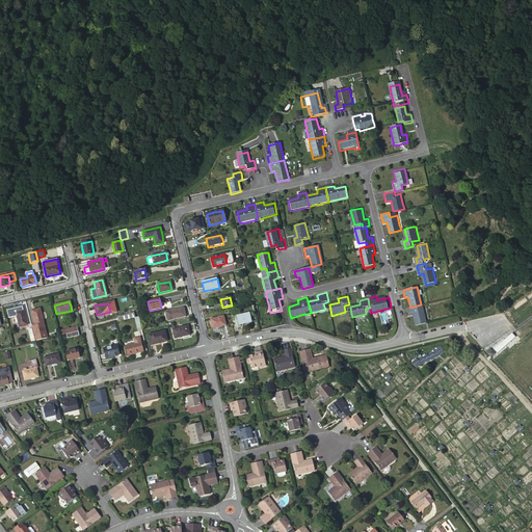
[(423,314),(421,304),(414,307),(410,308),(406,309),(408,314),(408,316),(411,315),(415,326),(416,326),(424,324),(425,324),(425,321),(423,314)]
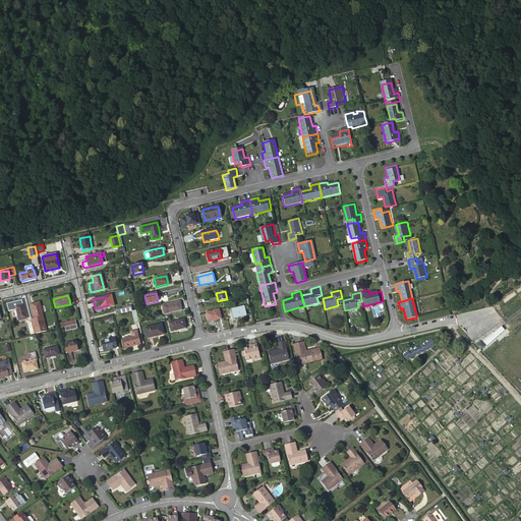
[(180,301),(162,305),(164,314),(182,310),(181,306),(180,301)]
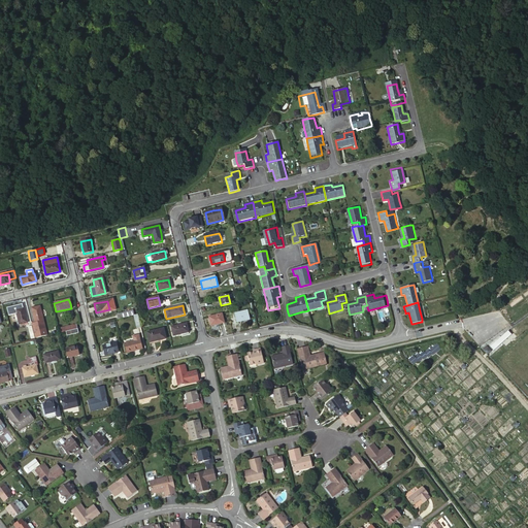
[(36,307),(31,308),(35,323),(32,324),(35,338),(46,335),(42,321),(39,306),(36,307)]
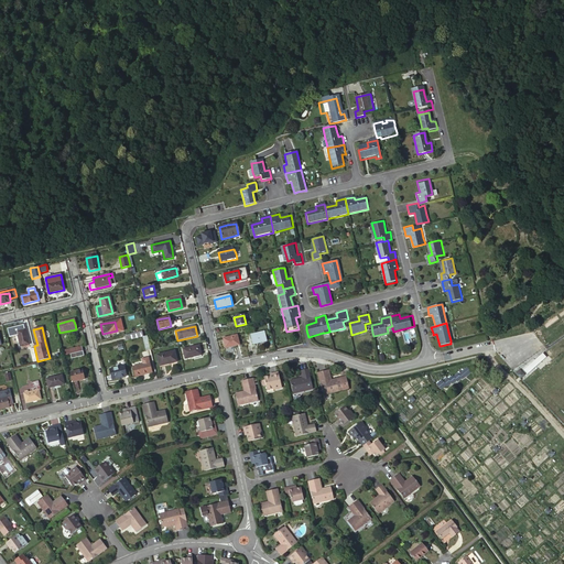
[(20,331),(17,331),(20,347),(28,345),(24,329),(20,331)]
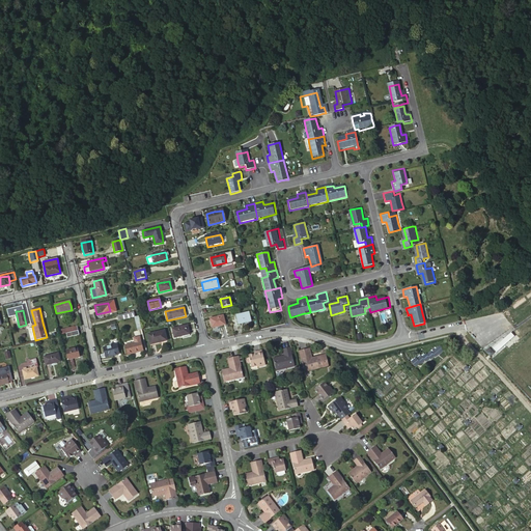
[(116,315),(117,322),(129,319),(134,318),(133,312),(116,315)]
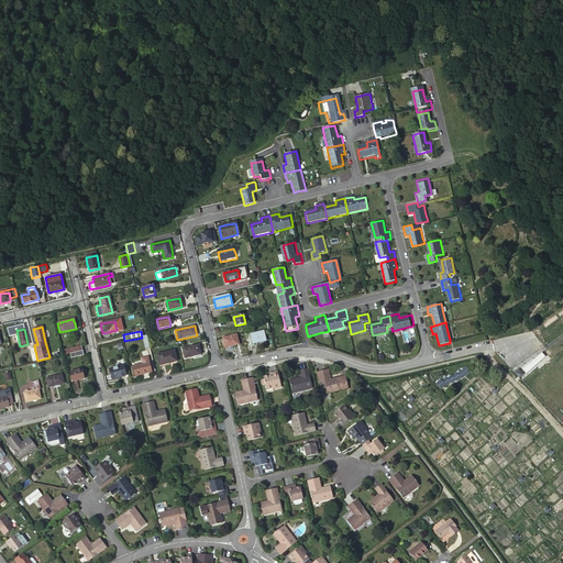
[(263,332),(251,334),(253,344),(260,342),(266,341),(263,332)]
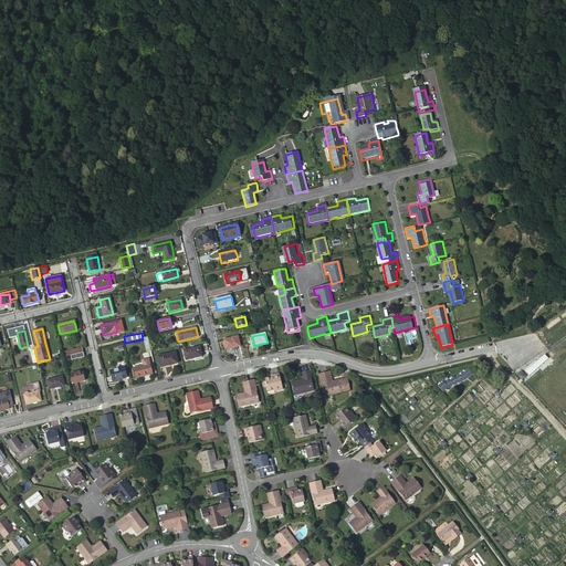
[(237,337),(224,341),(227,349),(233,348),(240,346),(237,337)]
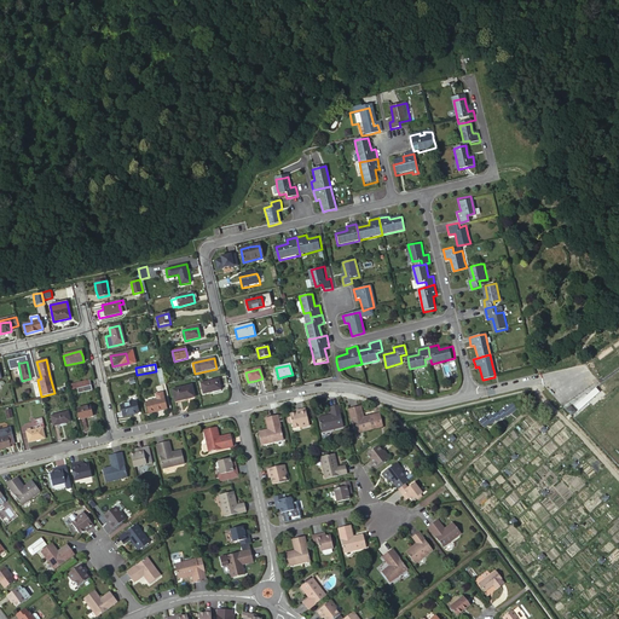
[(219,380),(200,383),(202,394),(221,389),(220,385),(219,380)]
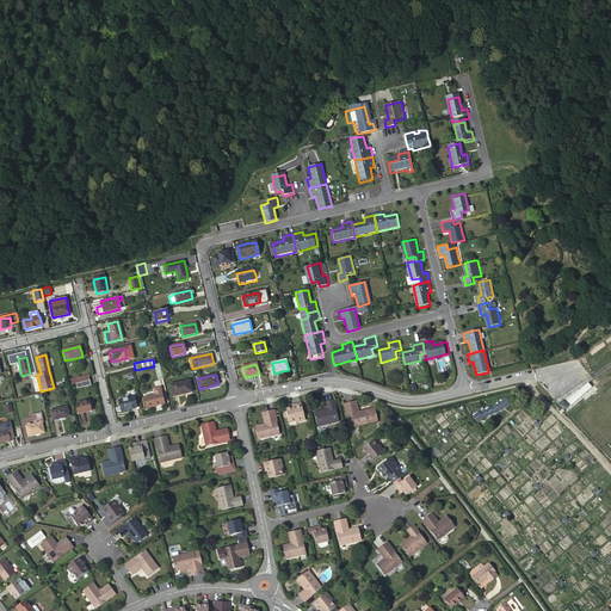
[(187,382),(168,386),(172,397),(181,395),(191,393),(187,382)]
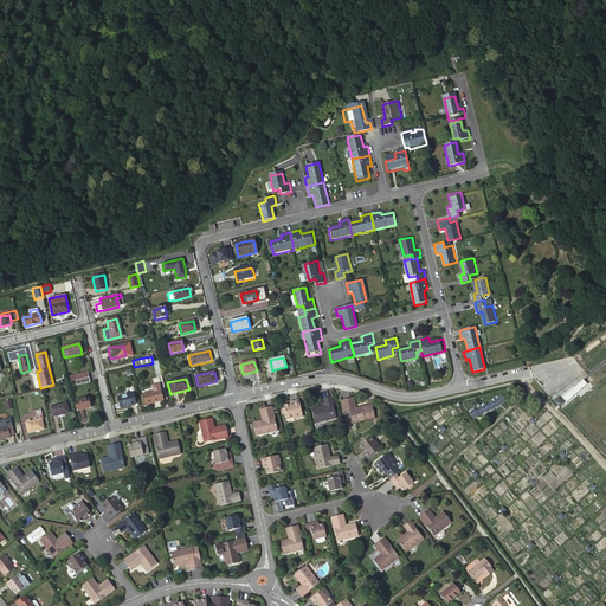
[(584,380),(563,398),(567,403),(587,385),(584,380)]
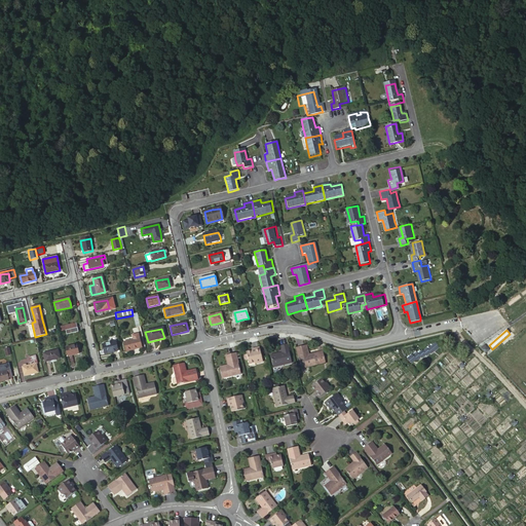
[(133,340),(123,342),(125,351),(134,349),(141,347),(139,338),(138,334),(132,335),(133,340)]
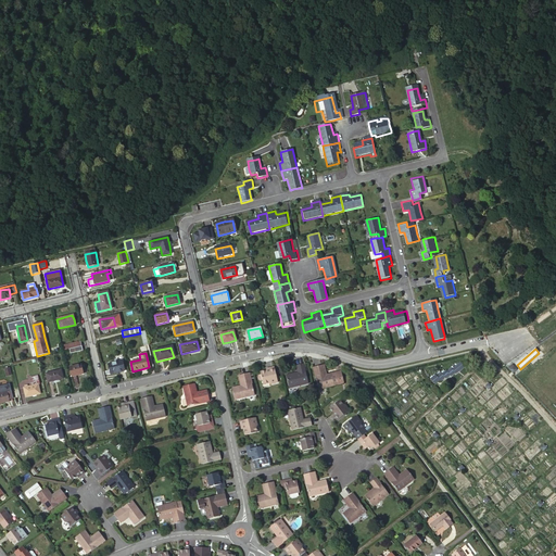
[(121,362),(108,365),(109,369),(110,375),(124,371),(121,362)]
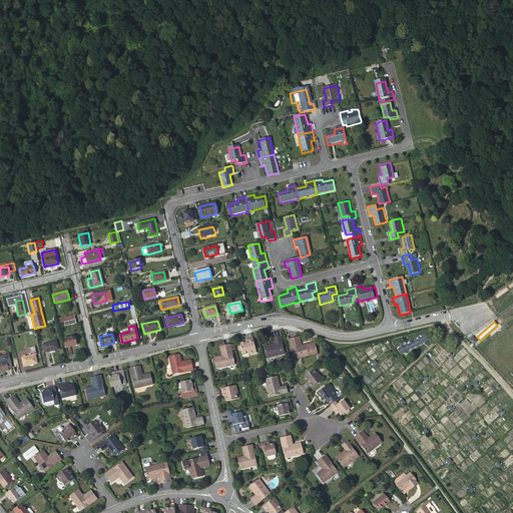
[(421,345),(421,346),(429,339),(426,335),(418,342),(421,345)]
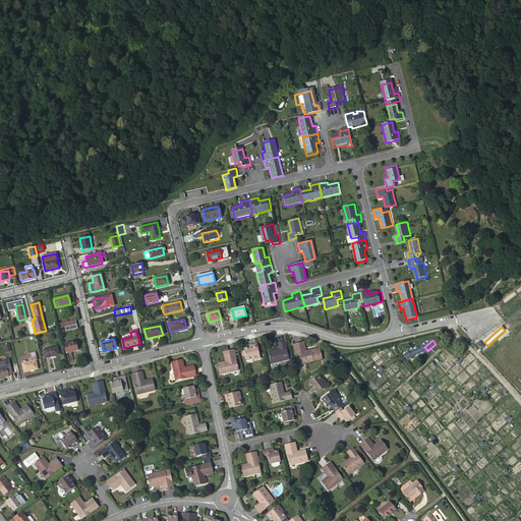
[(75,342),(64,344),(66,353),(71,352),(77,350),(75,342)]
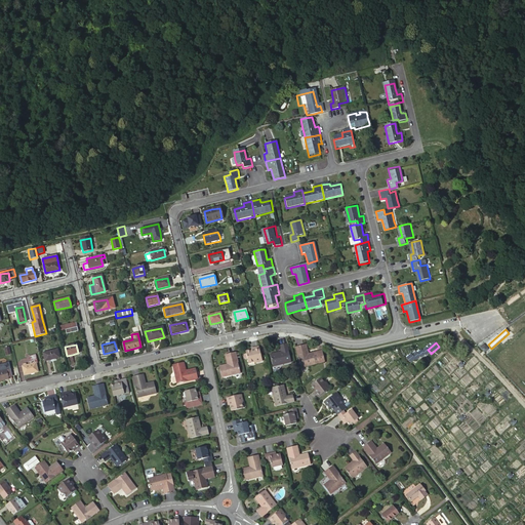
[(281,346),(278,347),(279,353),(269,356),(271,367),(289,363),(285,345),(281,346)]
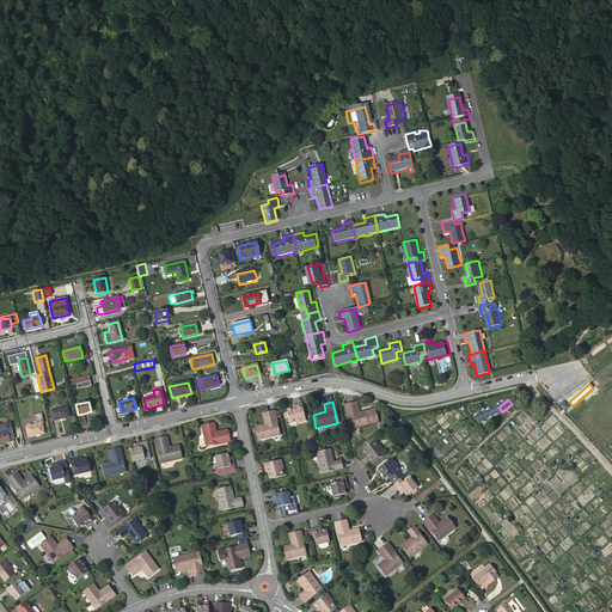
[(286,410),(291,427),(305,423),(300,404),(295,405),(292,407),(292,409),(286,410)]
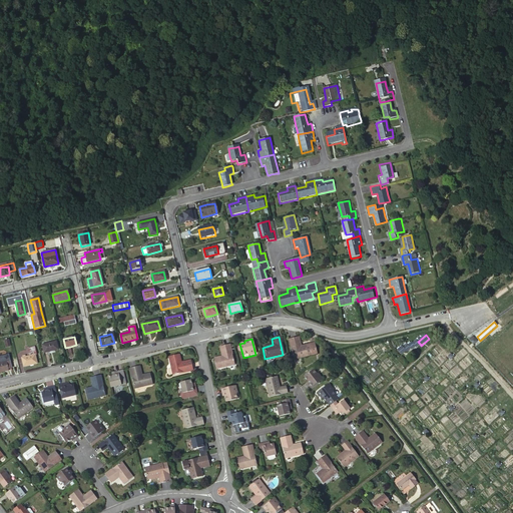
[(292,340),(288,341),(293,361),(311,356),(309,345),(301,347),(298,348),(296,339),(292,340)]
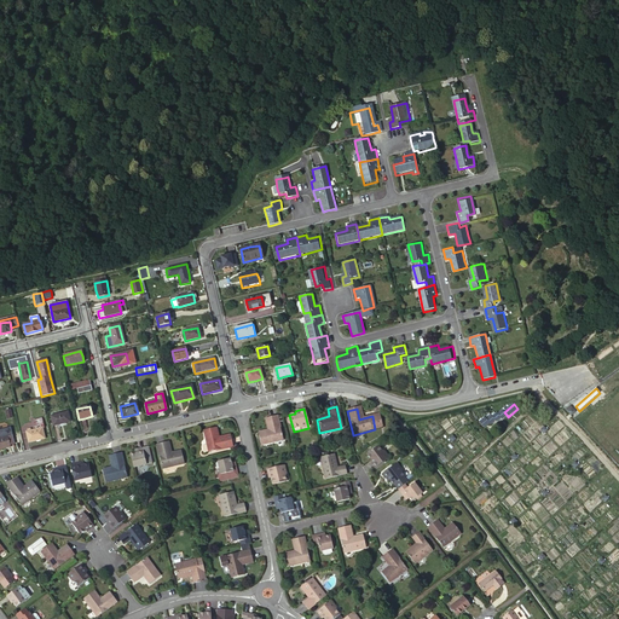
[(68,415),(51,418),(53,426),(62,424),(70,422),(68,415)]
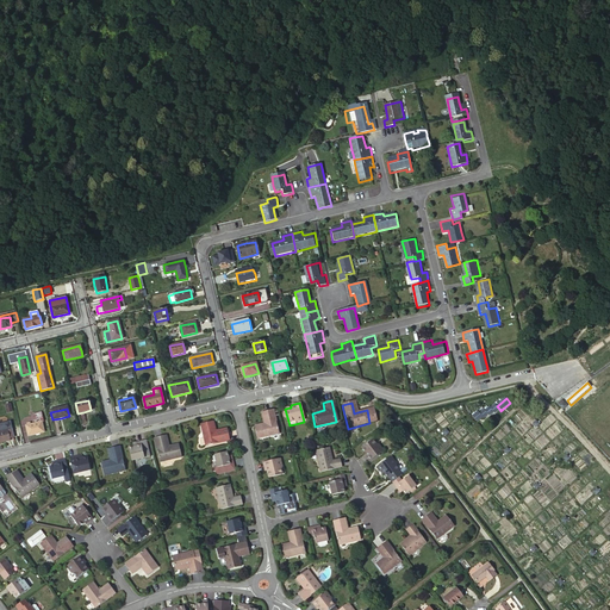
[(267,411),(262,412),(266,424),(262,424),(253,427),(256,440),(278,435),(274,417),(272,410),(267,411)]
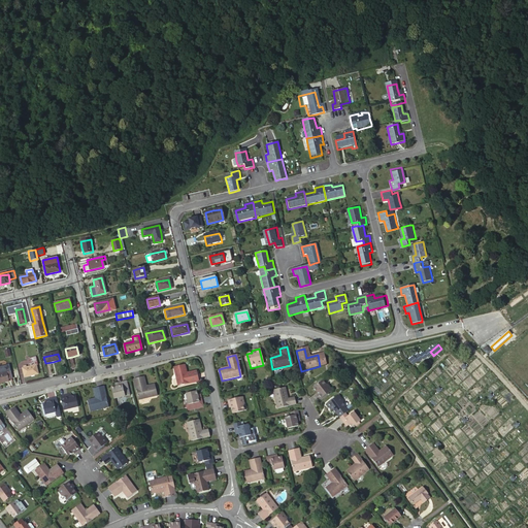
[(30,367),(22,368),(24,377),(37,374),(35,366),(36,365),(35,358),(28,360),(30,367)]
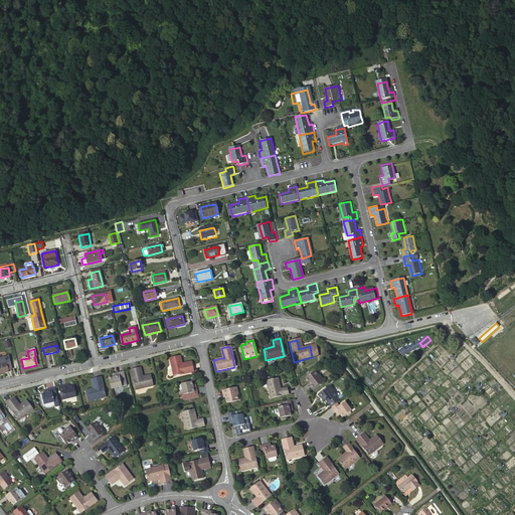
[(180,355),(169,357),(173,375),(193,371),(193,368),(192,364),(182,366),(182,362),(180,355)]
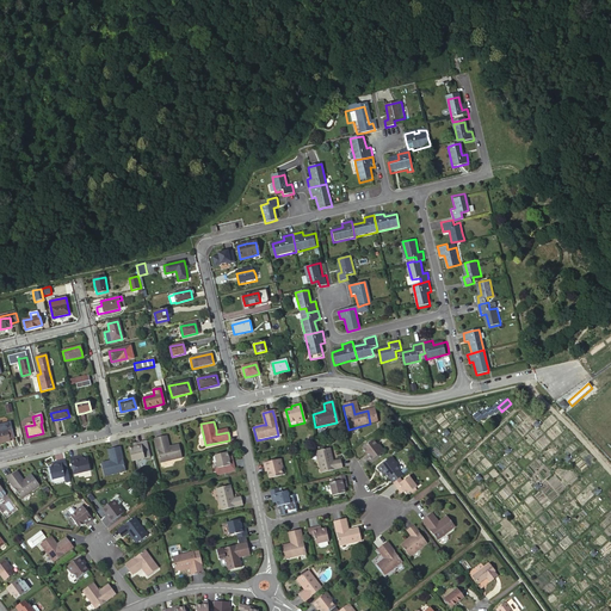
[(0,443),(10,442),(10,439),(8,439),(14,437),(11,423),(0,425),(0,443)]
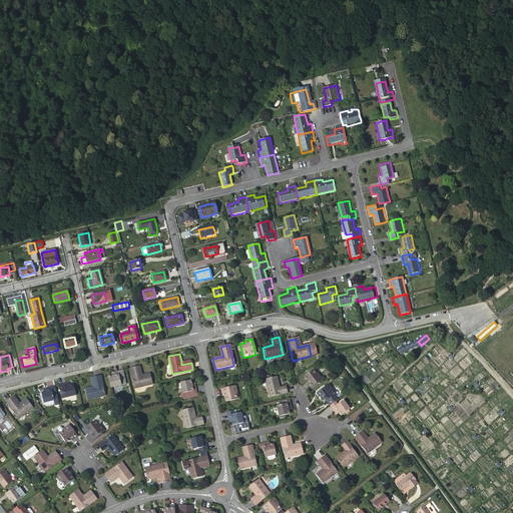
[(133,366),(129,367),(134,388),(152,383),(149,372),(141,374),(139,375),(137,365),(133,366)]
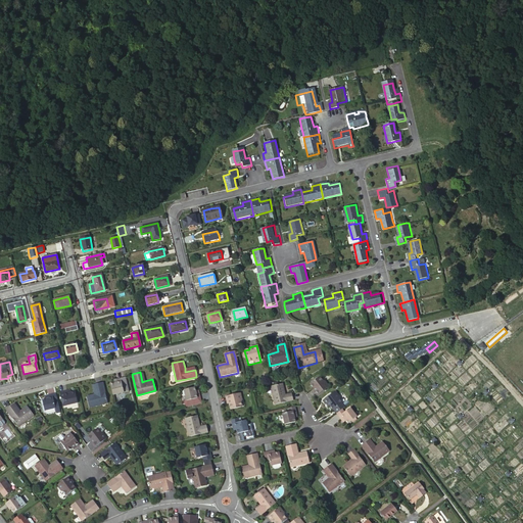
[(108,383),(111,395),(124,392),(126,391),(123,377),(117,378),(113,379),(113,382),(108,383)]
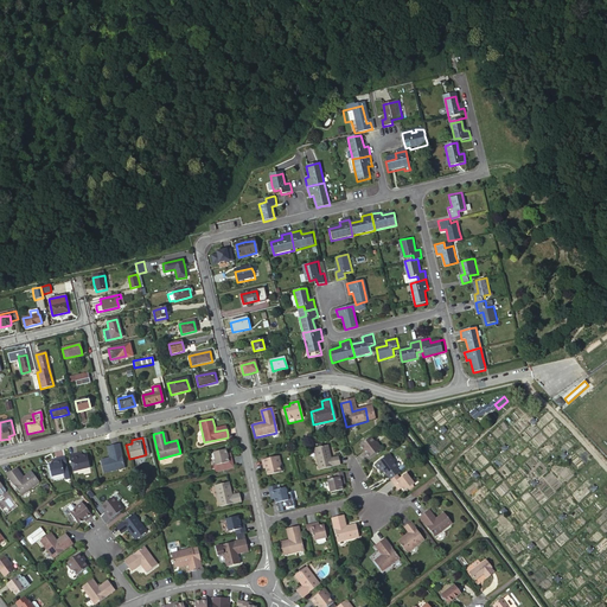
[(369,438),(358,446),(363,452),(360,453),(365,460),(379,451),(369,438)]
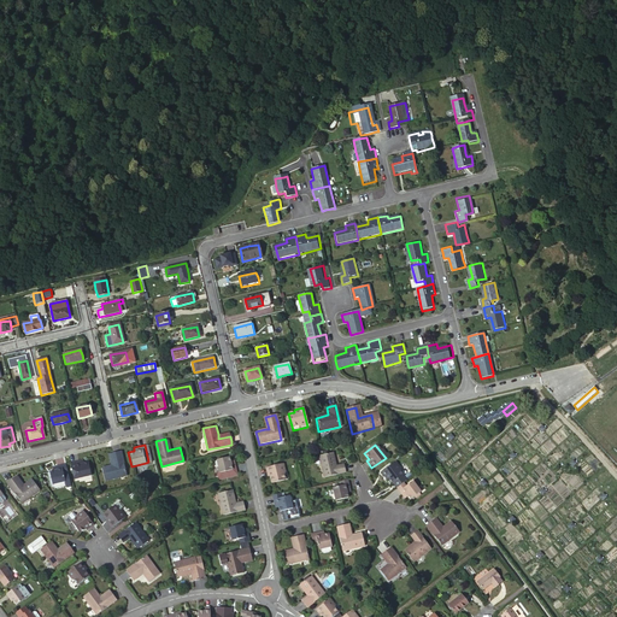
[(113,452),(111,453),(113,464),(109,465),(100,468),(103,480),(125,475),(119,450),(113,452)]
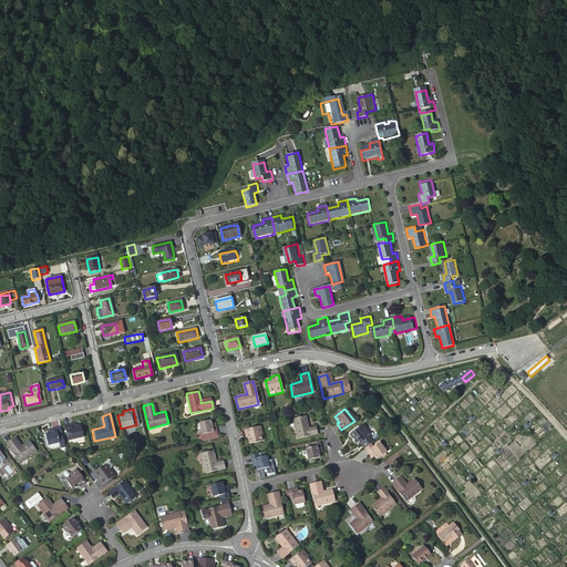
[(305,416),(291,420),(296,440),(317,435),(315,428),(308,429),(305,416)]
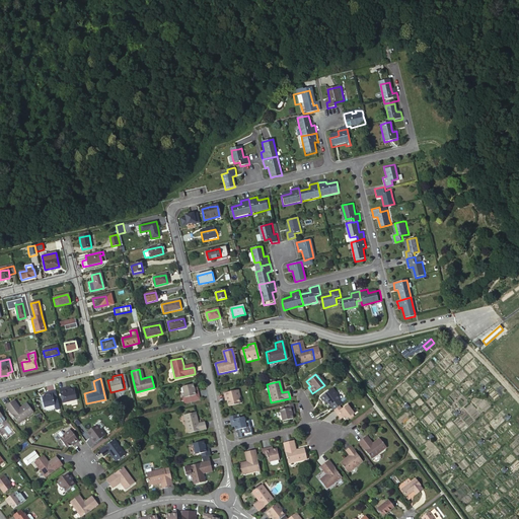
[(193,383),(181,386),(183,392),(184,396),(181,397),(182,402),(199,399),(198,393),(197,388),(194,389),(194,387),(193,383)]
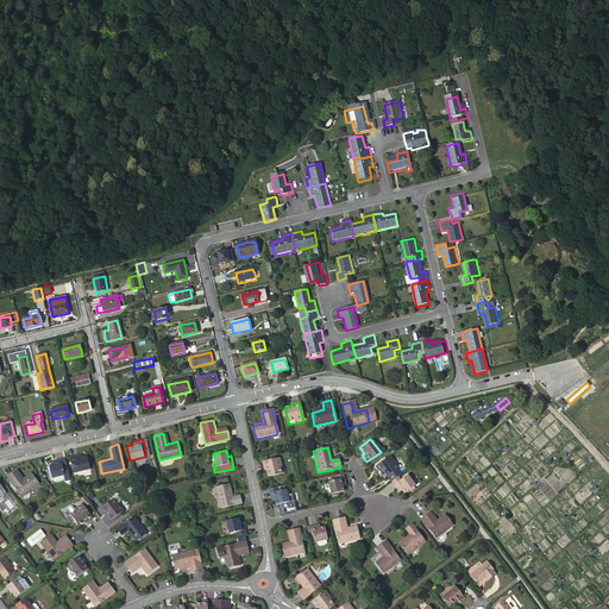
[(80,458),(79,454),(75,456),(69,457),(71,468),(73,472),(77,471),(89,469),(87,456),(82,457),(80,458)]
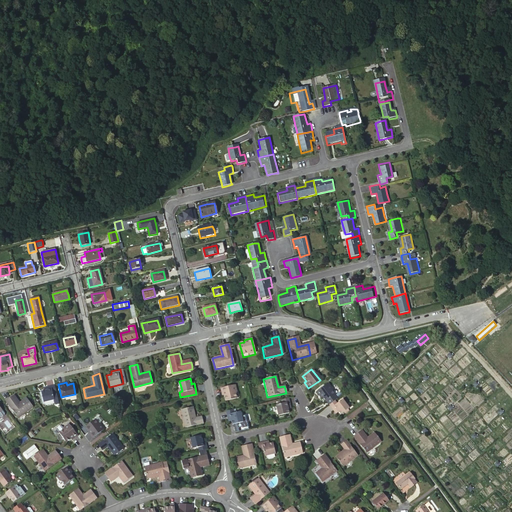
[(315,393),(319,399),(322,397),(325,402),(335,395),(327,383),(315,393)]
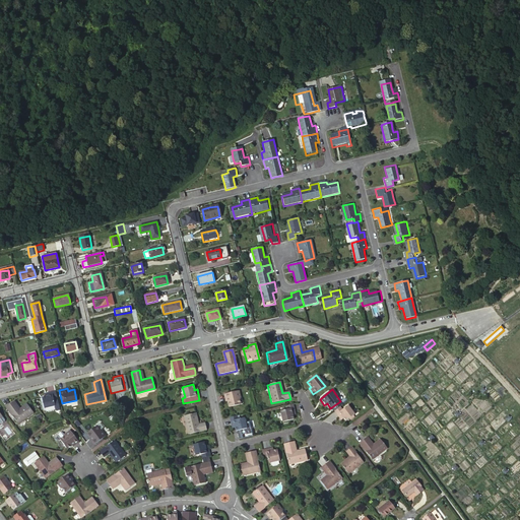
[(238,390),(223,393),(224,399),(225,401),(228,400),(229,406),(241,403),(238,390)]
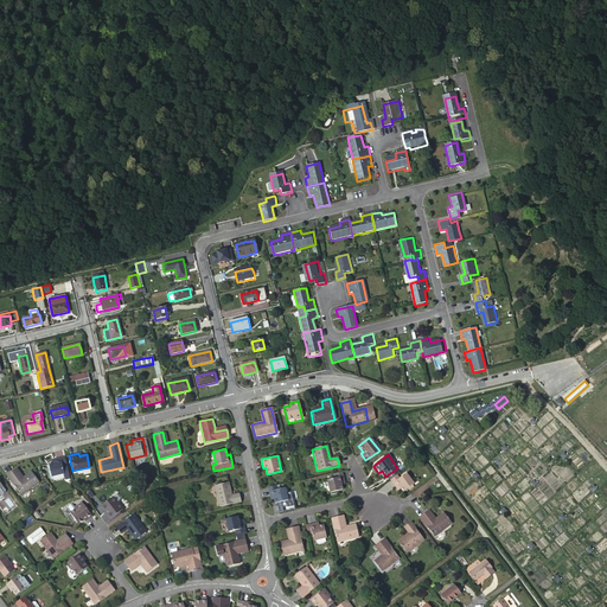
[(68,472),(64,457),(58,458),(55,458),(55,461),(52,462),(48,464),(51,477),(68,472)]
